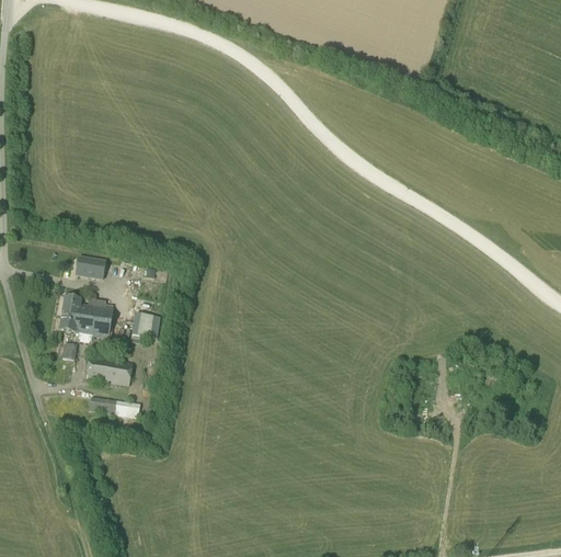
[(105,259),(78,254),(75,274),(103,279),(105,259)]
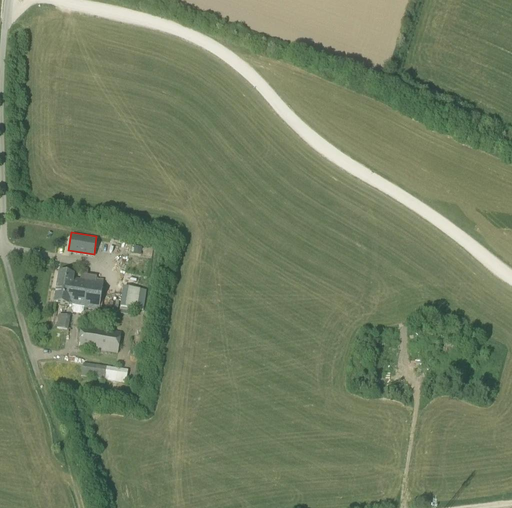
[(142,244),(134,243),(133,251),(141,252),(142,244)]
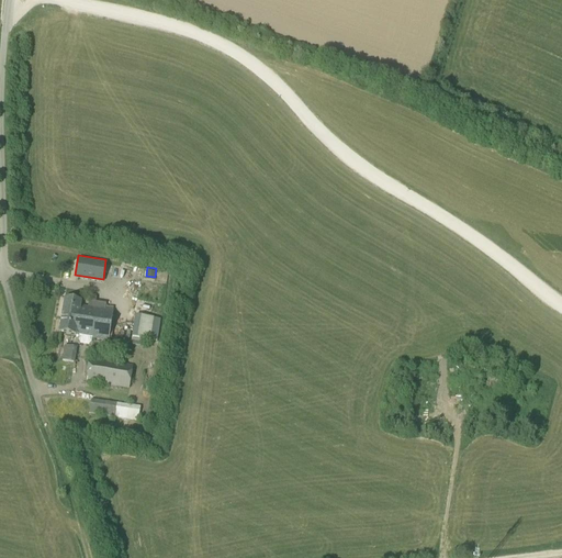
[(93,321),(91,334),(109,337),(113,308),(80,302),(81,298),(65,294),(62,315),(93,321)]
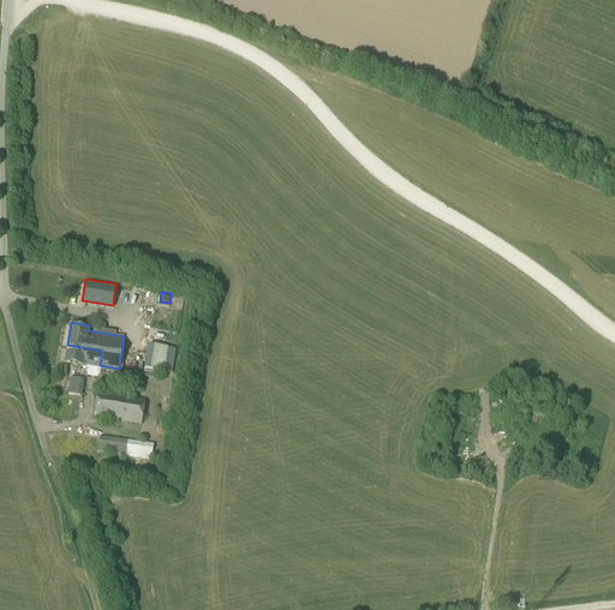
[(167,344),(163,368),(173,369),(177,345),(167,344)]
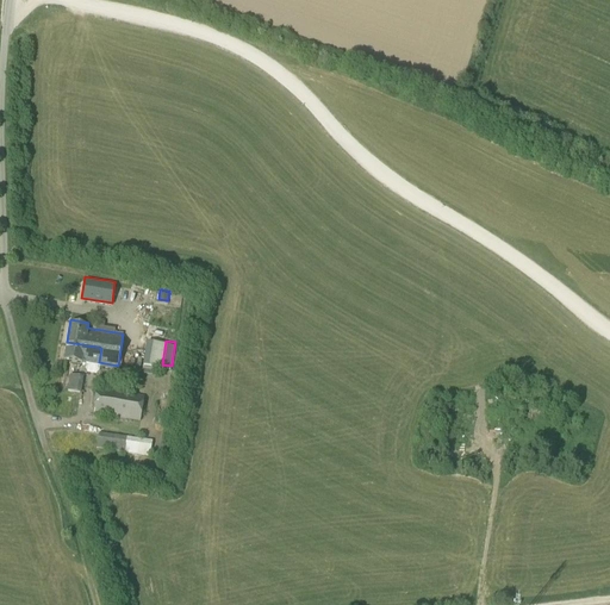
[(64,357),(99,362),(101,348),(67,342),(64,357)]
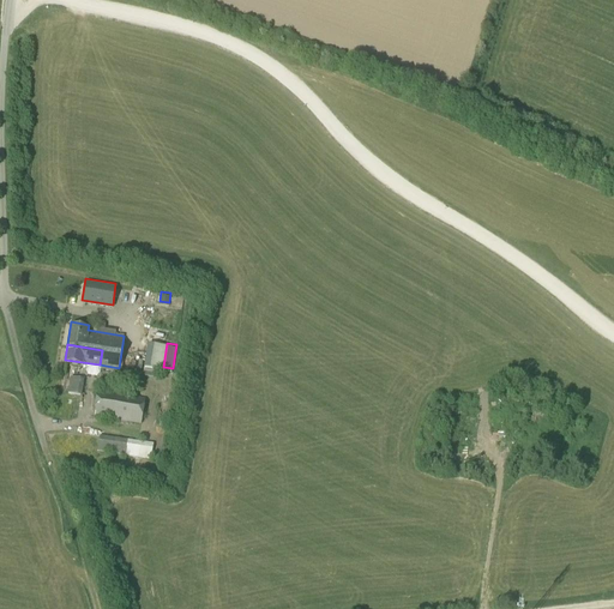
[(80,392),(84,378),(71,375),(67,390),(80,392)]
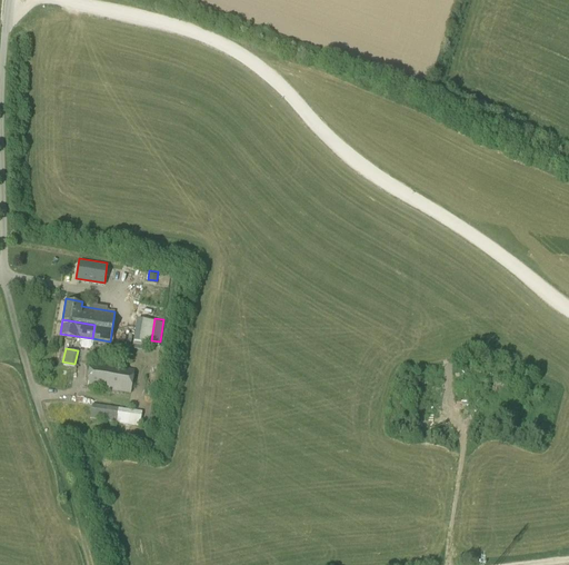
[(131,389),(135,366),(90,359),(87,383),(131,389)]
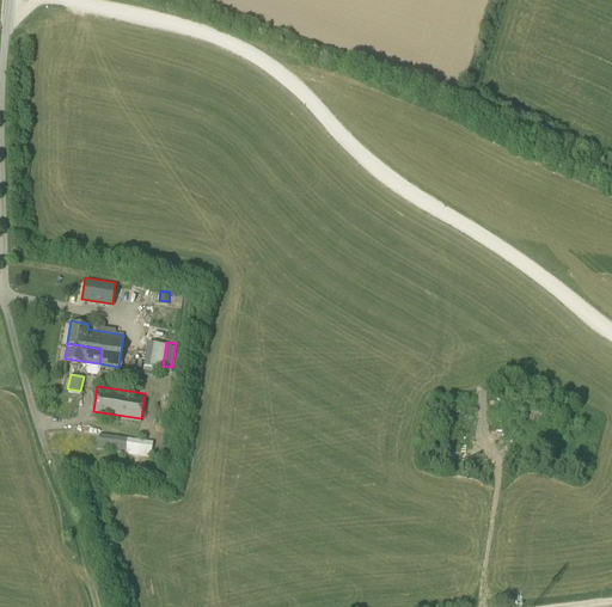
[(151,454),(153,439),(99,430),(97,446),(151,454)]
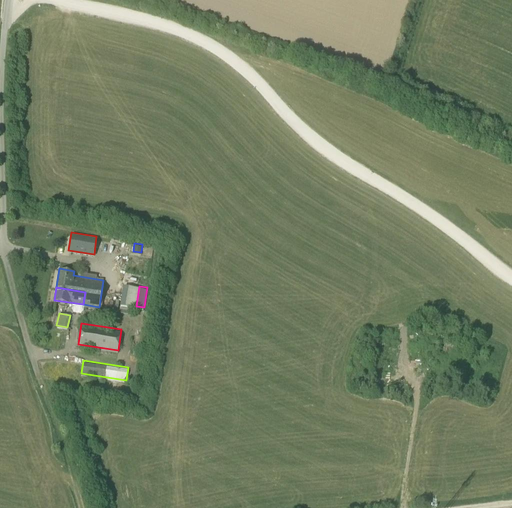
All buildings are outlined.
